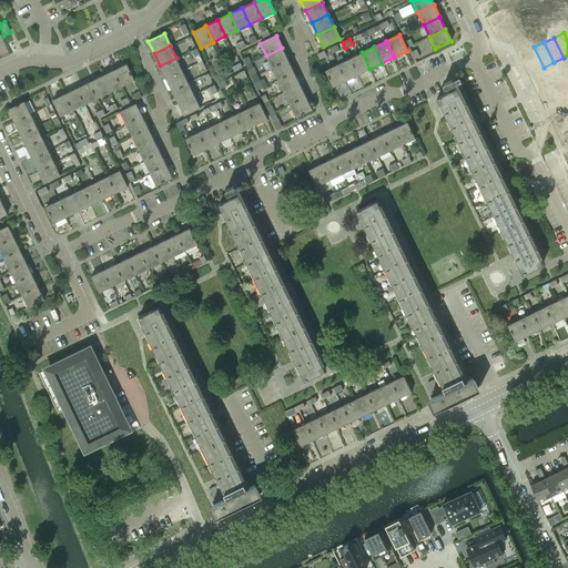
[(534,47),(523,52),(533,73),(544,68),(534,47)]
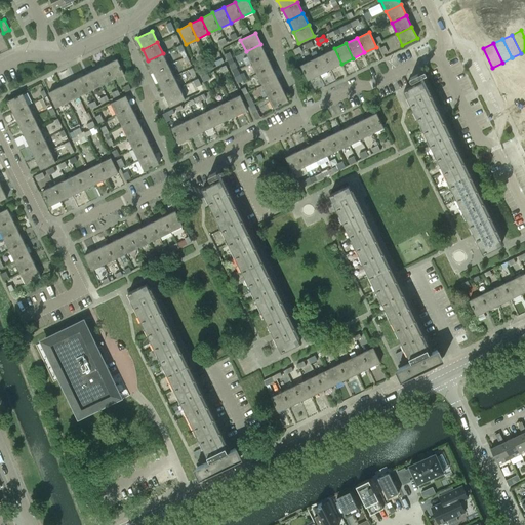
[(267,55),(260,44),(246,51),(251,63),(267,55)]
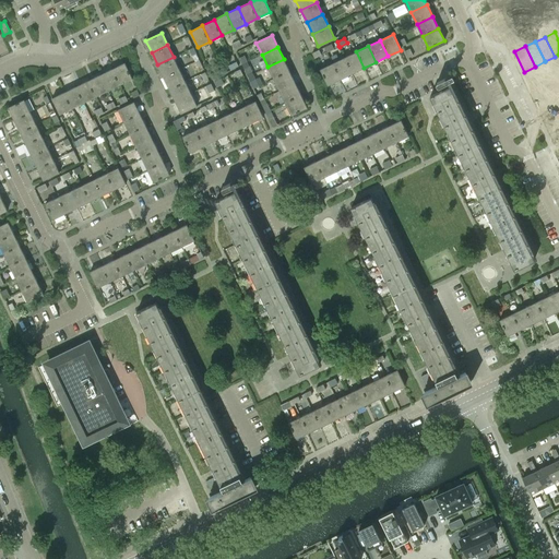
[(364,68),(356,51),(344,58),(352,73),(364,68)]
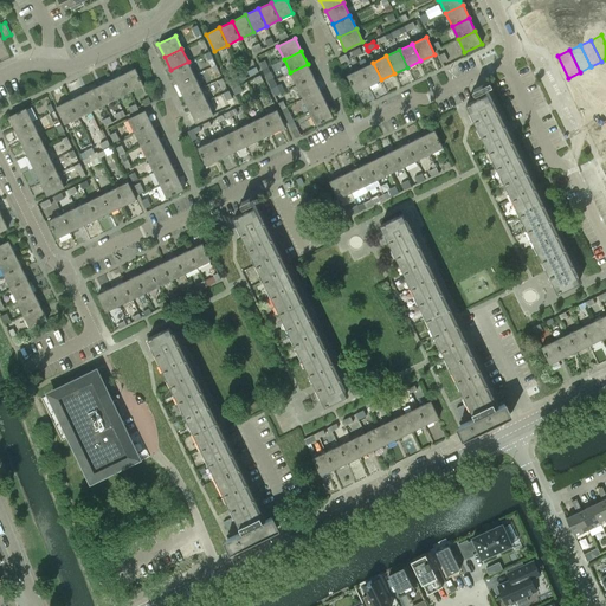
[(176,83),(194,75),(188,62),(171,70),(176,83)]
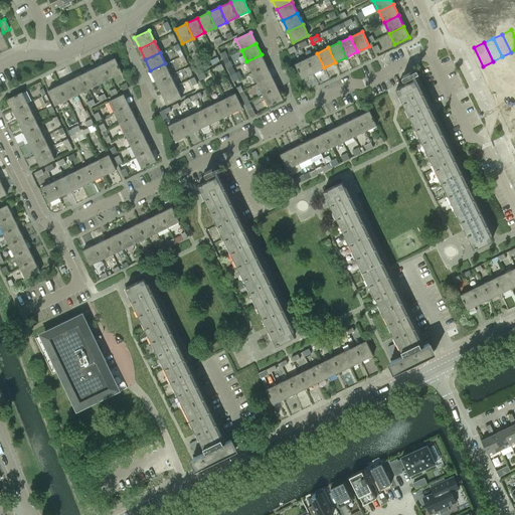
[(317,53),(306,58),(313,73),(324,67),(317,53)]
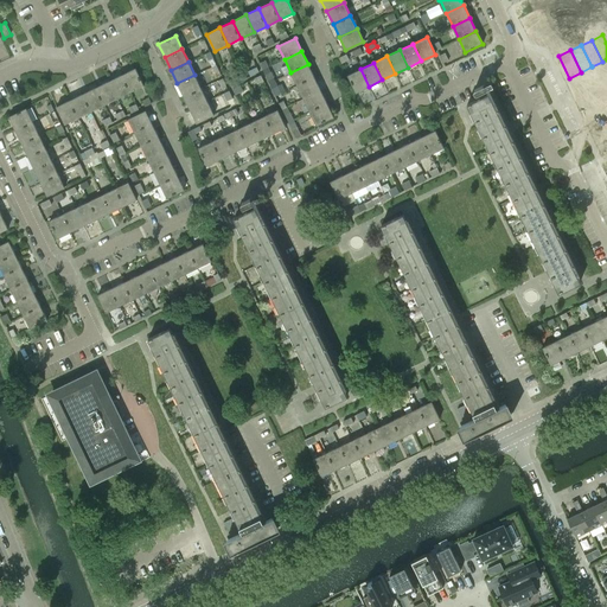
[(314,77),(308,64),(291,72),(296,85),(314,77)]
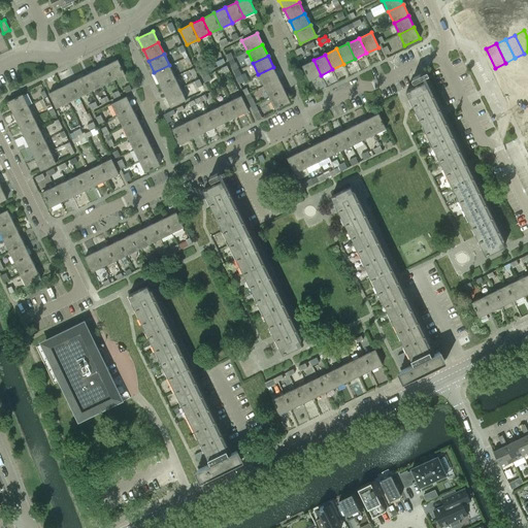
[(216,62),(218,66),(225,63),(223,58),(216,62)]
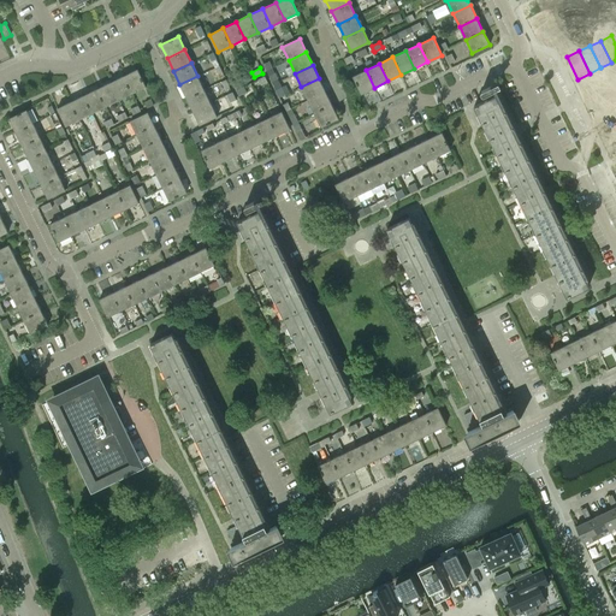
[(137,69),(124,76),(132,94),(146,87),(137,69)]
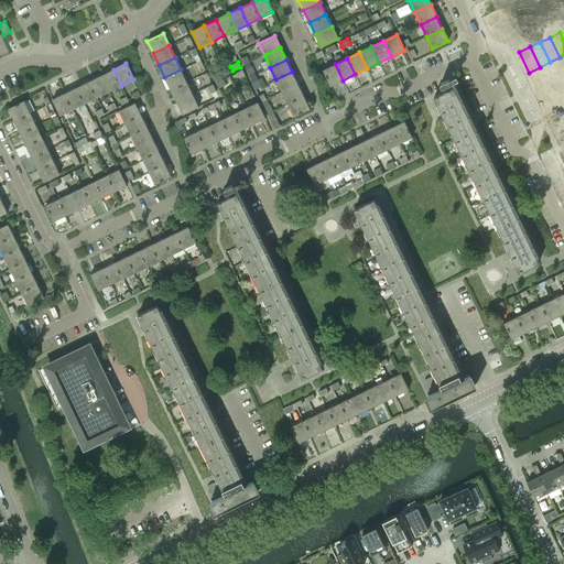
[(343,80),(335,64),(323,71),(331,86),(343,80)]
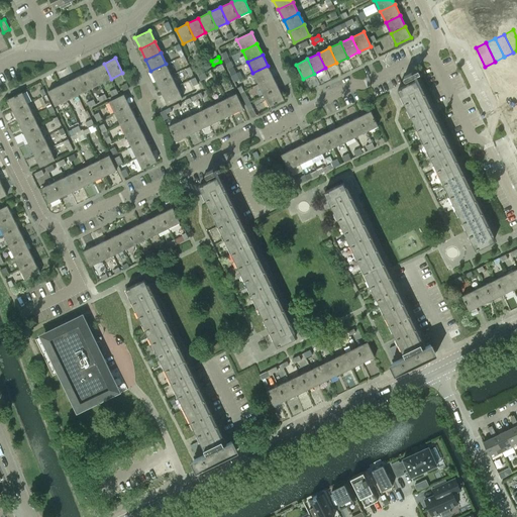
[(198,67),(201,71),(208,67),(206,63),(198,67)]
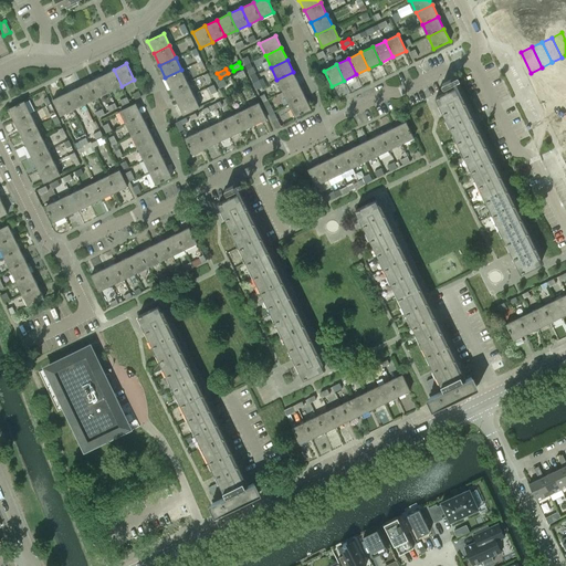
[(122,86),(114,70),(102,75),(109,92),(122,86)]
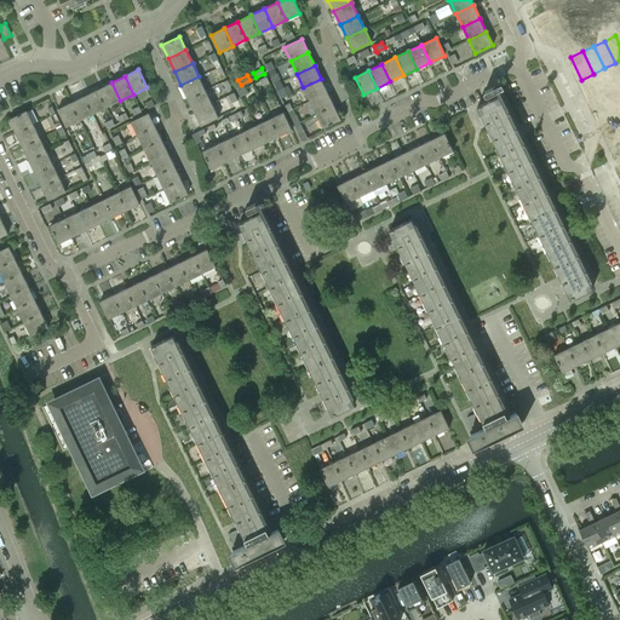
[(188,98),(205,90),(199,76),(181,85),(188,98)]
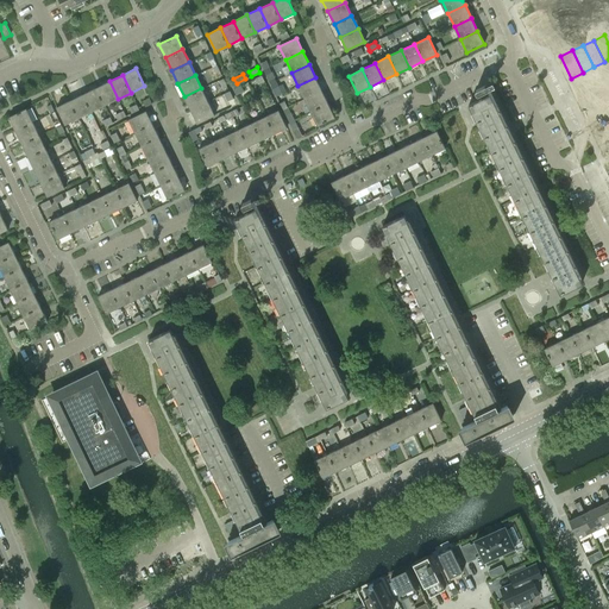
[(305,99),(321,90),(315,77),(297,86),(305,99)]
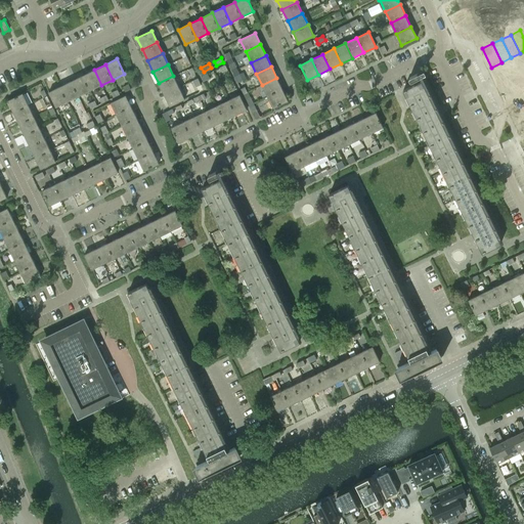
[(94,70),(83,76),(90,90),(101,85),(94,70)]
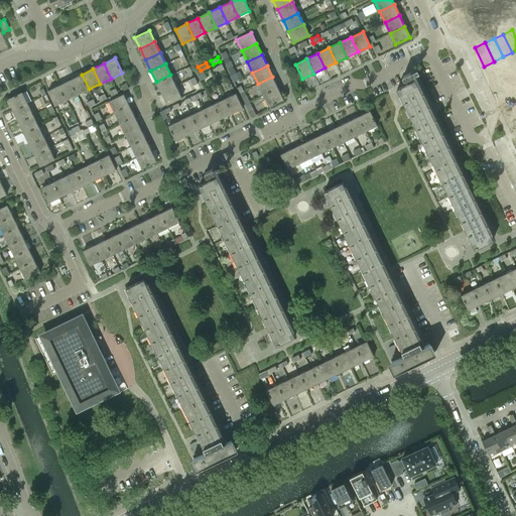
[(235,72),(231,75),(234,82),(239,80),(235,72)]
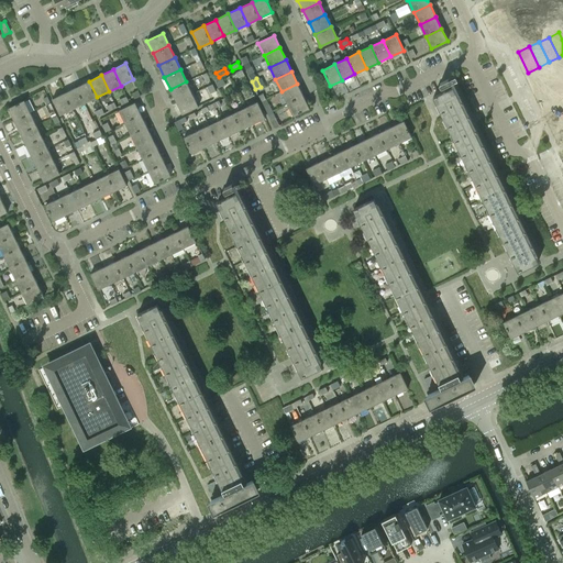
[(538,262),(531,247),(449,78),(440,84),(444,91),(433,97),(518,272),(538,262)]
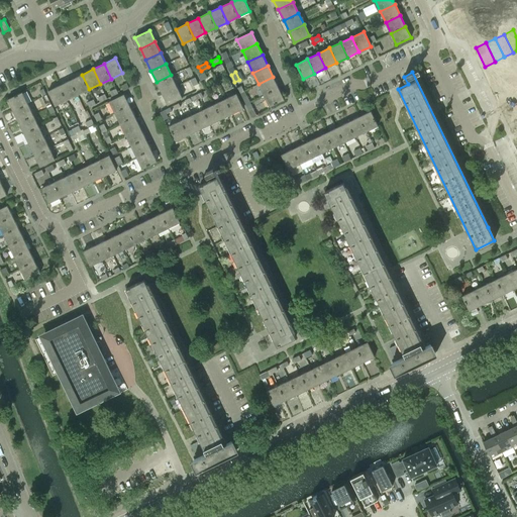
[(497,81),(493,83),(498,93),(516,84),(511,74),(508,76),(502,78),(497,81)]
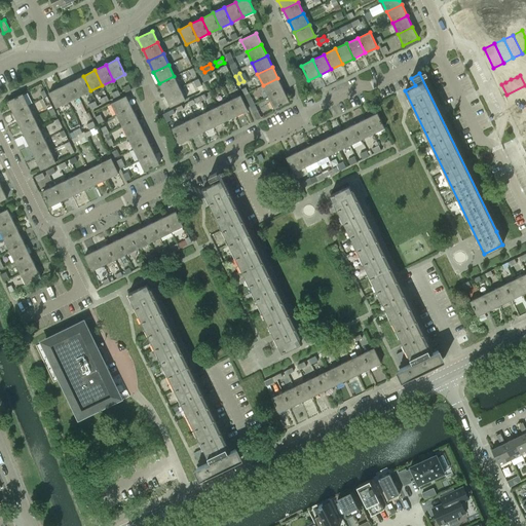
[(83,76),(72,81),(79,97),(90,90),(83,76)]
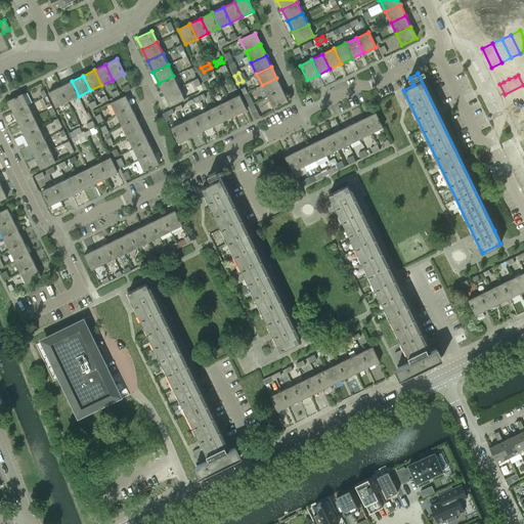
[(159,83),(164,94),(179,87),(173,76),(159,83)]
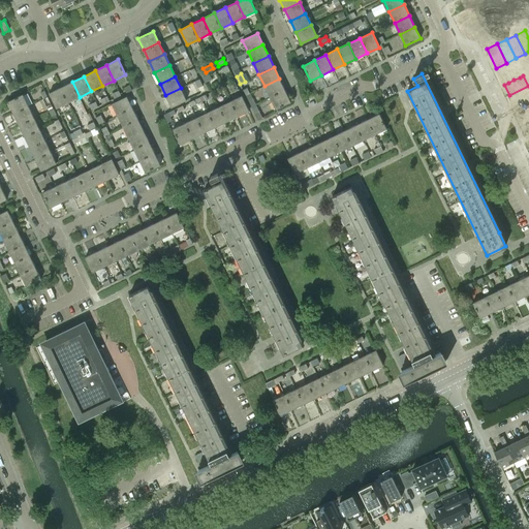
[(285,90),(279,79),(265,86),(270,97),(285,90)]
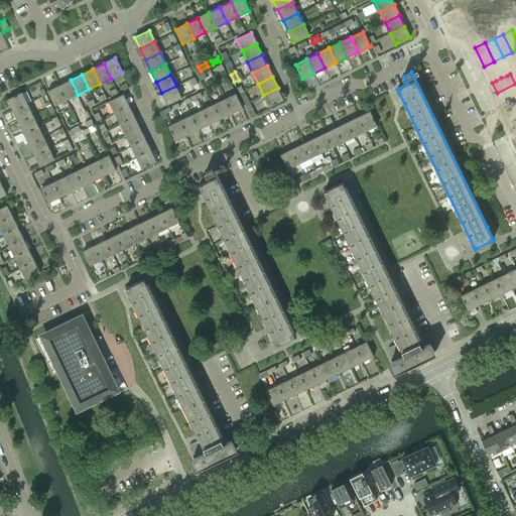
[(189,80),(196,91),(200,89),(195,78),(189,80)]
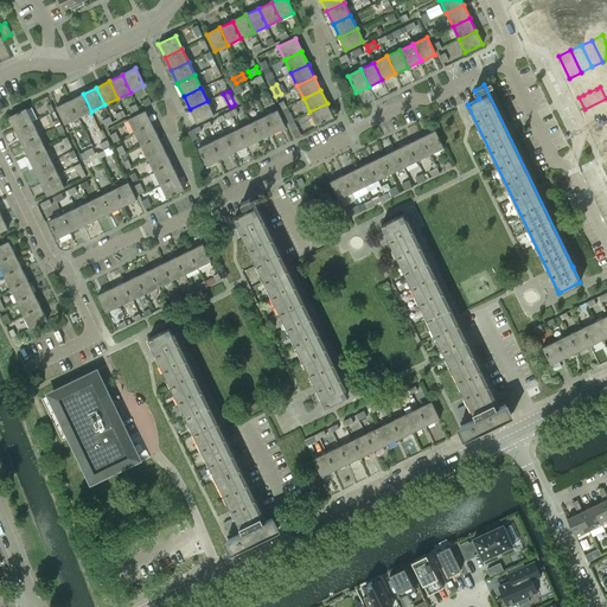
[(83,94),(70,100),(78,117),(91,112),(83,94)]
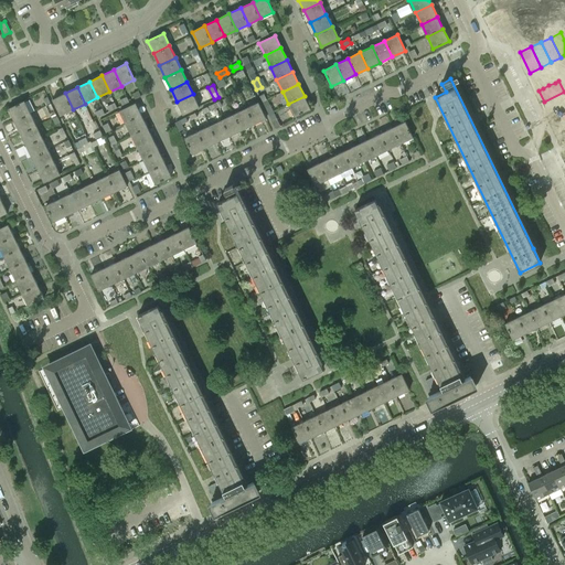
[(564,94),(564,92),(544,102),(548,113),(564,104),(564,94)]
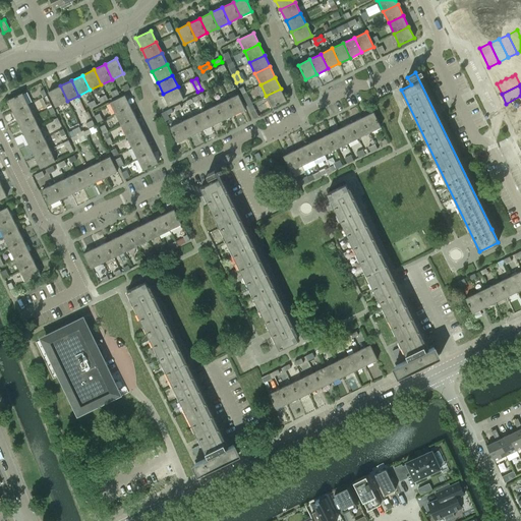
[(56,106),(67,101),(60,85),(49,92),(56,106)]
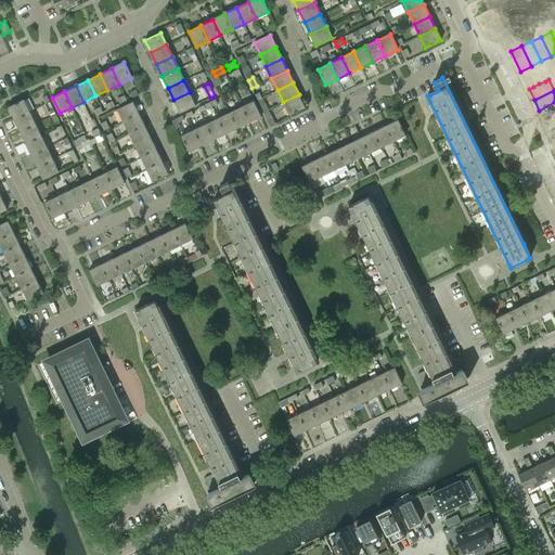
[(190,92),(173,100),(180,113),(195,105),(190,92)]
